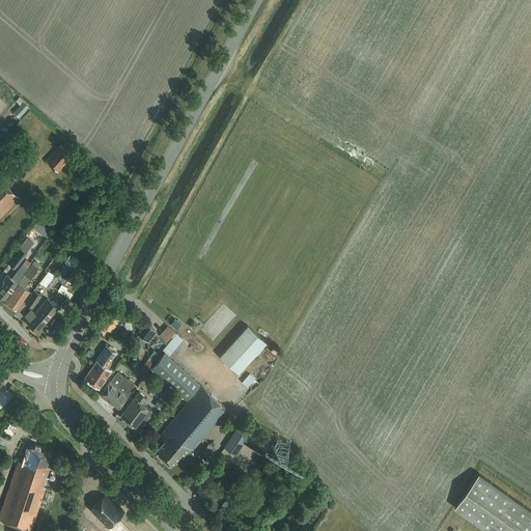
[(73,156),(60,144),(46,161),(58,172),(73,156)]
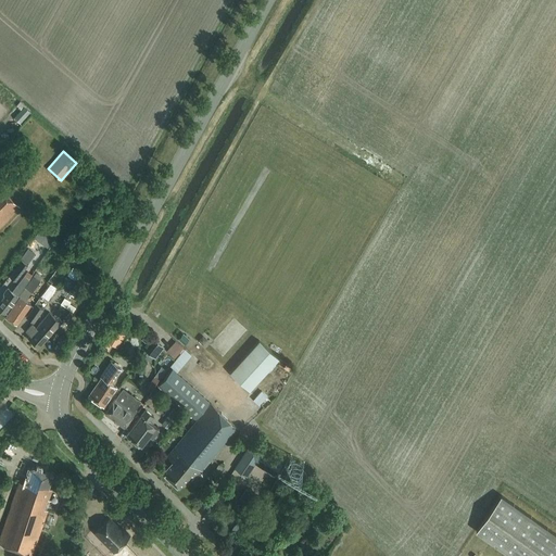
[(0,227),(20,207),(0,187),(0,227)]
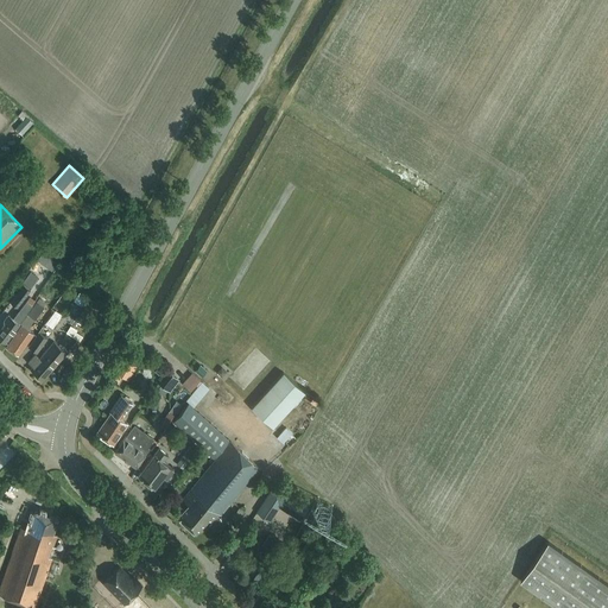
[(31,271),(21,283),(30,290),(39,278),(31,271)]
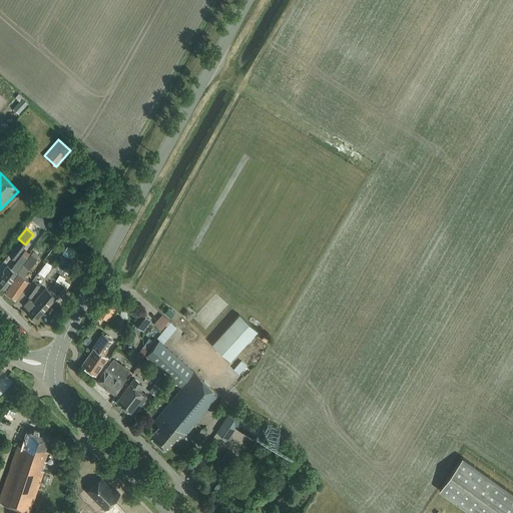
[(9,254),(15,260),(25,244),(19,240),(9,254)]
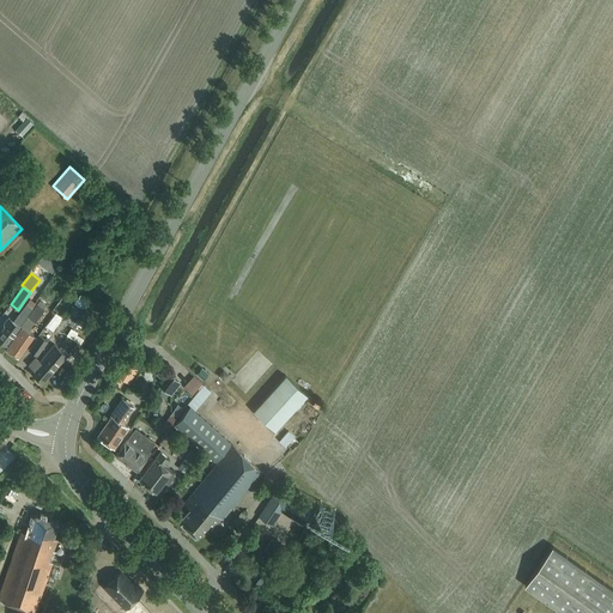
[(34,308),(28,303),(13,321),(8,317),(4,323),(4,327),(0,331),(0,340),(5,344),(26,316),(34,308)]
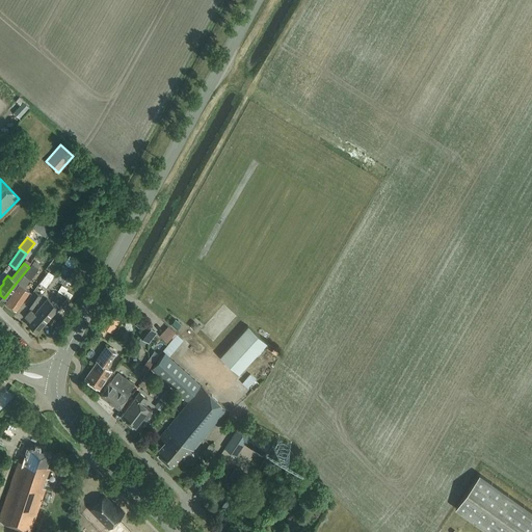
[(29,267),(24,275),(30,280),(38,268),(32,263),(29,267)]
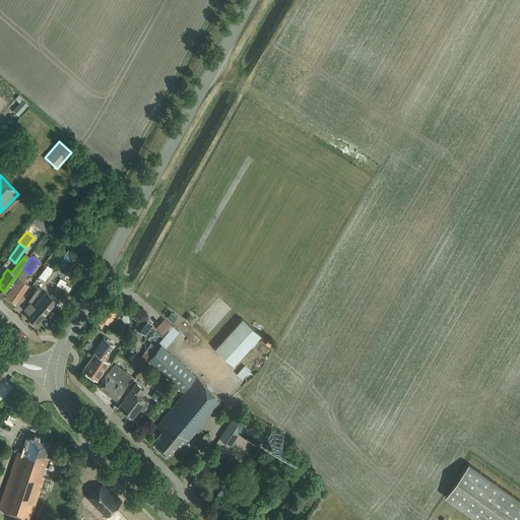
[(49,264),(42,275),(48,279),(55,267),(49,264)]
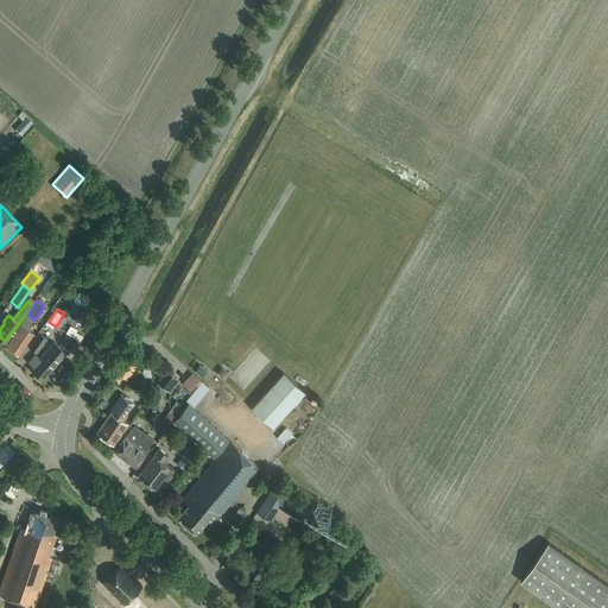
[(8,348),(18,355),(33,334),(21,324),(8,343),(11,346),(8,348)]
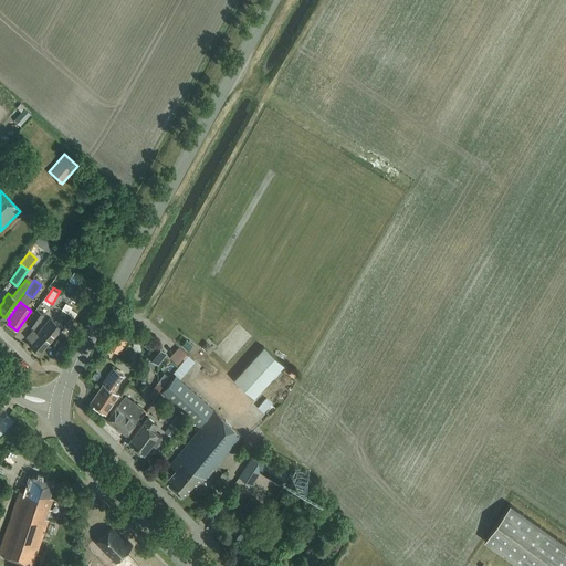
[(44,315),(37,310),(27,323),(34,329),(44,315)]
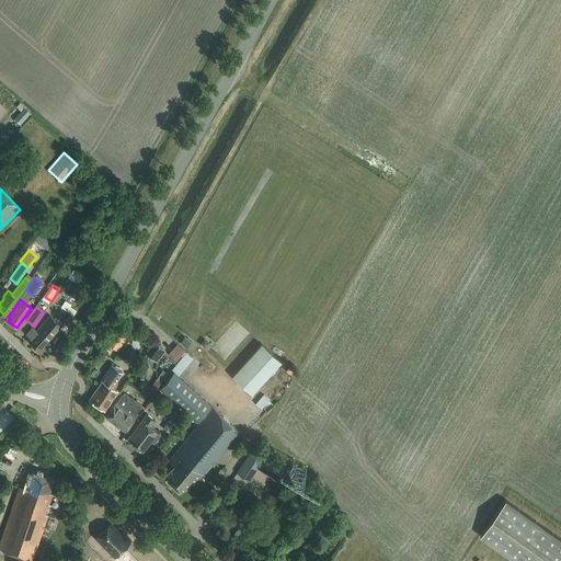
[(60,327),(52,318),(50,317),(36,332),(32,328),(25,334),(32,340),(30,342),(38,350),(46,341),(47,341),(60,327)]
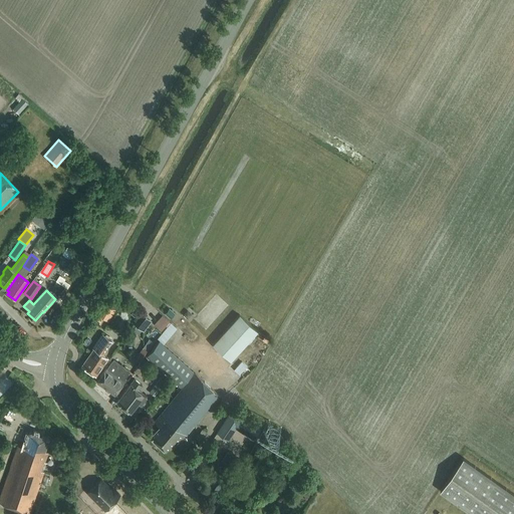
[(108,321),(114,310),(103,303),(97,314),(108,321)]
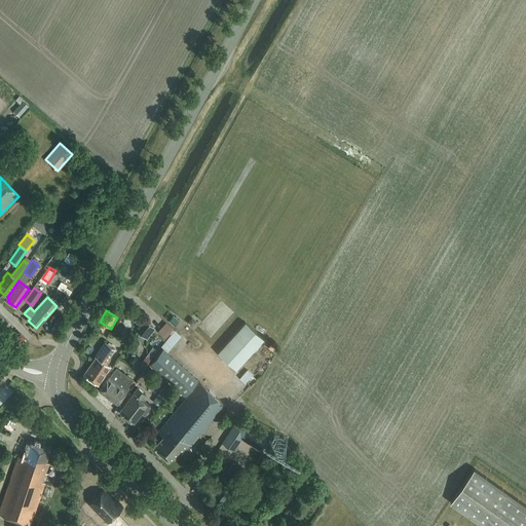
[(138,316),(134,321),(140,327),(144,322),(138,316)]
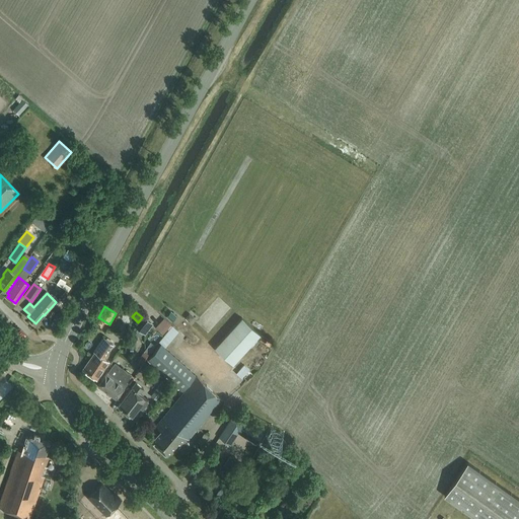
[(145,336),(153,324),(143,317),(135,328),(145,336)]
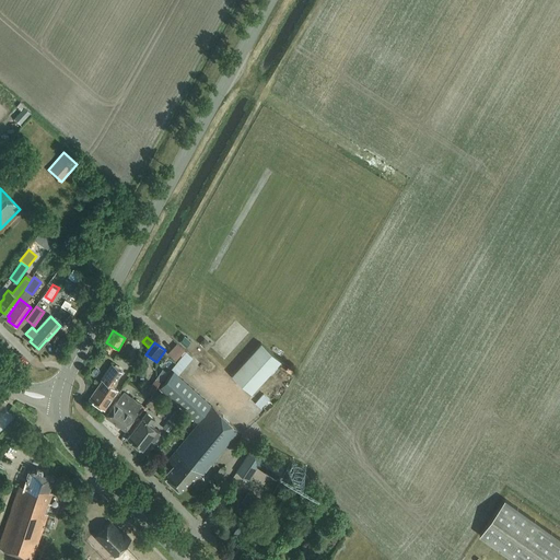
[(252,394),(281,361),(260,343),(232,375),(252,394)]
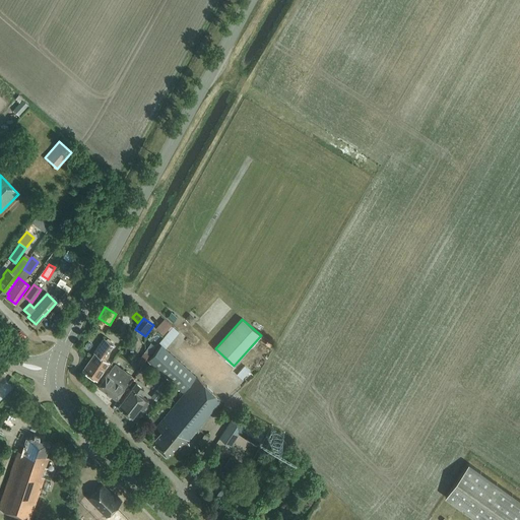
[(177,338),(183,342),(187,334),(182,331),(177,338)]
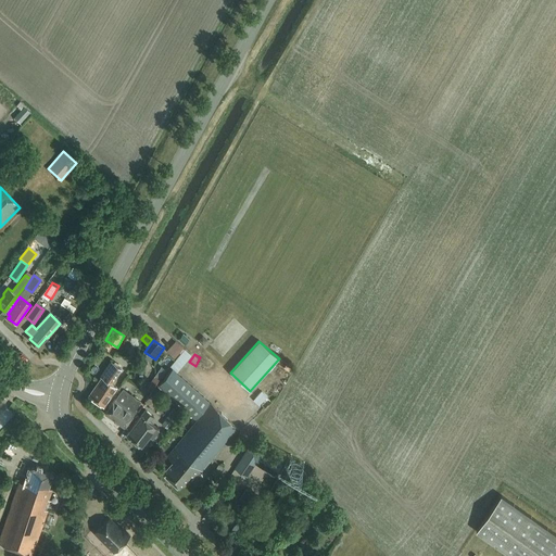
[(100,377),(101,377),(88,396),(103,406),(116,387),(110,382),(121,368),(111,362),(100,377)]
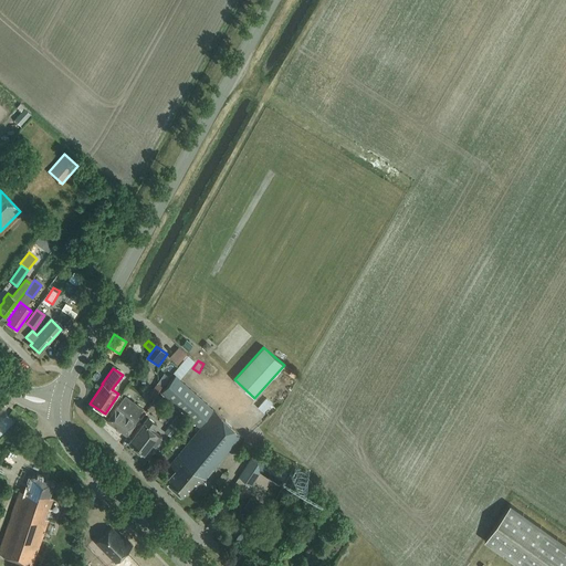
[(213,409),(176,376),(160,392),(198,426),(213,409)]
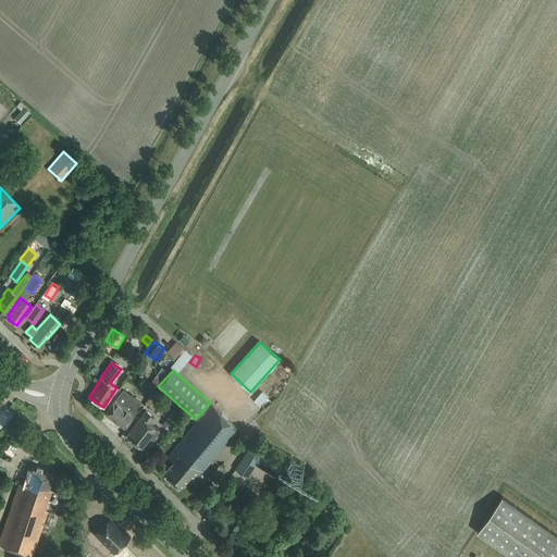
[(156,378),(151,383),(157,386),(160,381),(156,378)]
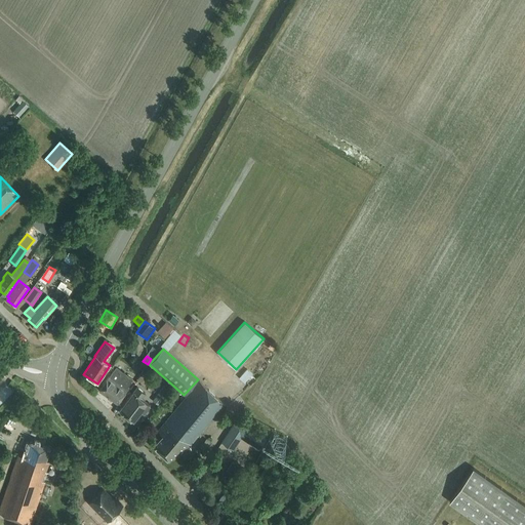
[(99,391),(117,403),(133,380),(116,368),(99,391)]
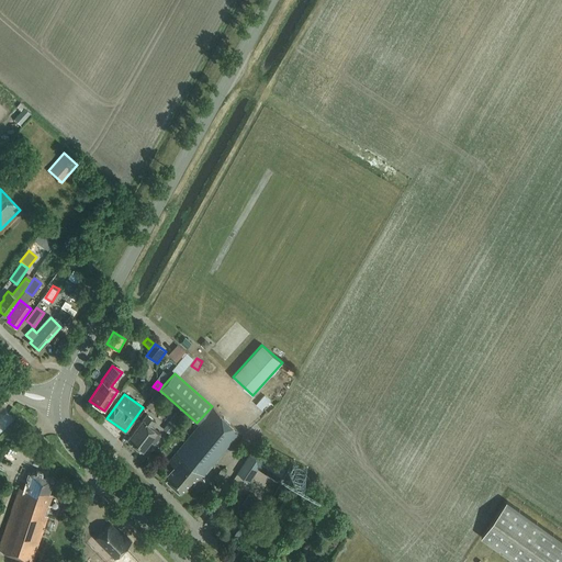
[(260,403),(266,407),(273,398),(268,394),(260,403)]
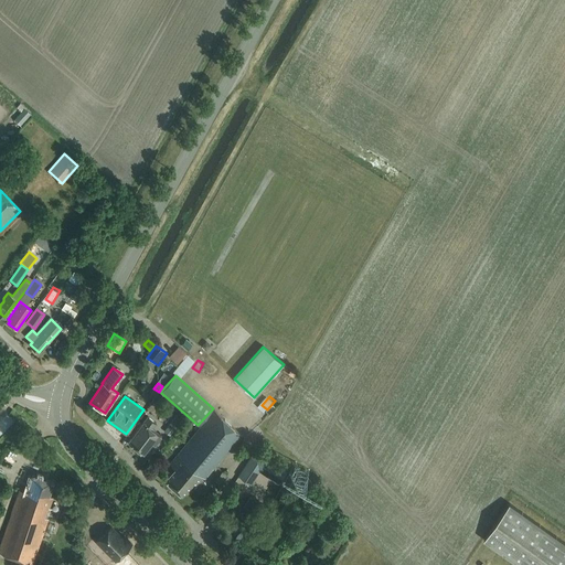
[(242,436),(216,413),(214,411),(169,465),(174,469),(164,479),(181,494),(191,484),(193,487),(194,486),(199,490),(202,490),(205,487),(205,483),(200,479),(202,477),(204,479),(212,469),(213,470),(242,436)]
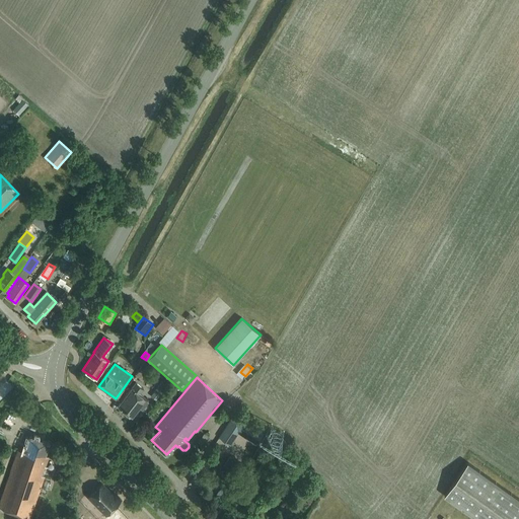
[(136,383),(134,385),(118,405),(132,417),(140,406),(142,409),(148,401),(140,394),(144,389),(136,383)]
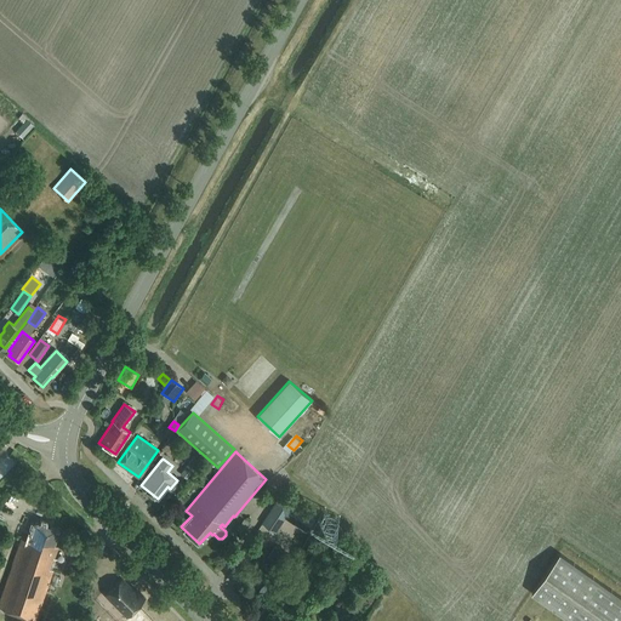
[(199,465),(193,460),(191,463),(188,462),(180,474),(187,479),(199,465)]
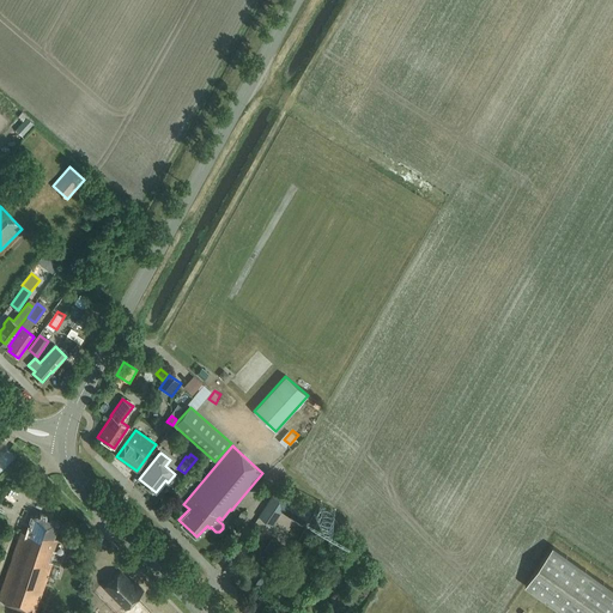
[(311,511),(277,490),(259,517),(273,526),(281,511),(303,526),(311,511)]
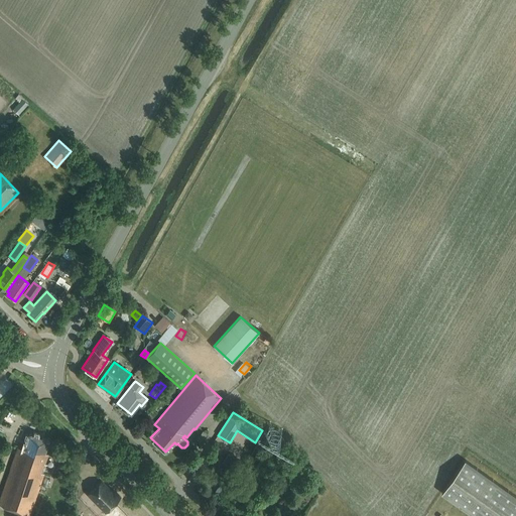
[(0,505),(29,515),(47,465),(44,464),(47,454),(44,453),(49,440),(29,433),(24,453),(19,450),(0,505)]
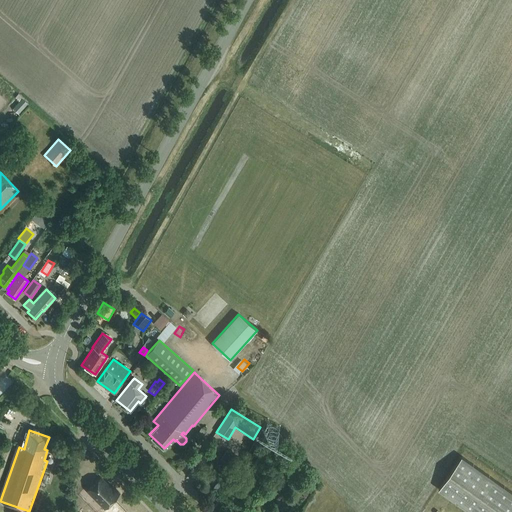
[(209,481),(217,486),(224,475),(227,477),(232,469),(229,468),(236,456),(226,450),(218,463),(216,462),(211,469),(215,472),(209,481)]
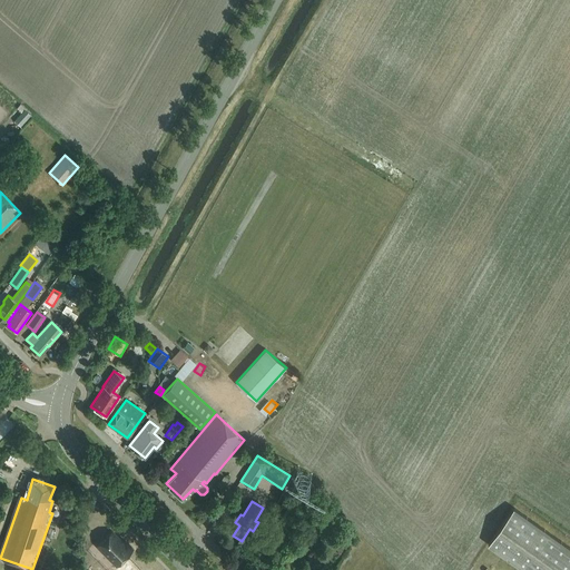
[(523,569),(569,569),(569,547),(516,508),(489,546),(523,569)]
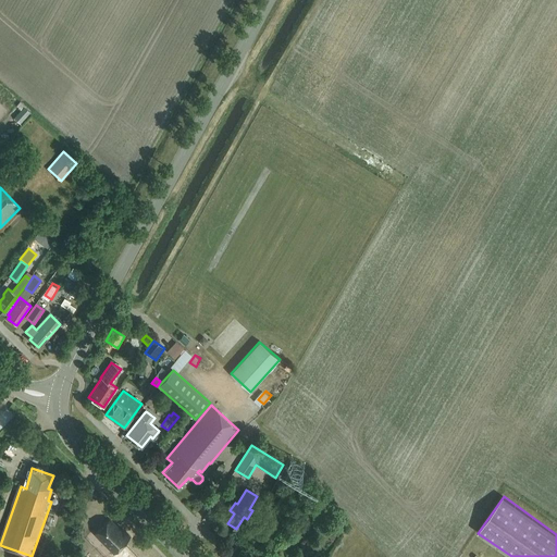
[(114,553),(130,536),(122,529),(121,531),(109,520),(96,533),(114,553)]
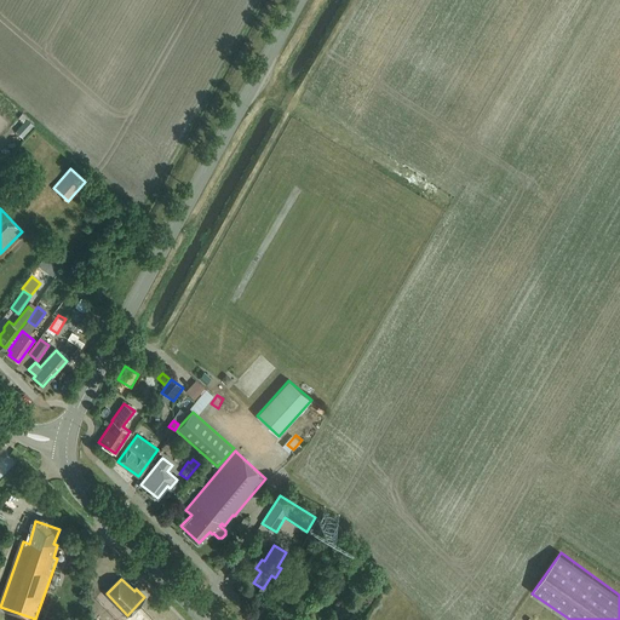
[(147,603),(137,619),(165,619),(168,615),(147,603)]
